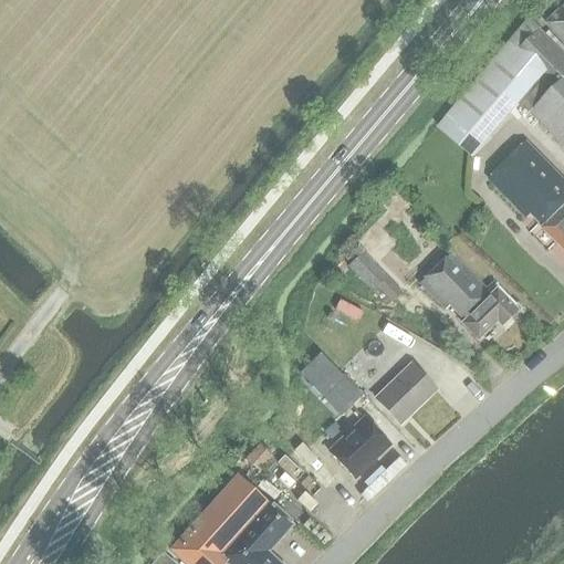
[(563,4),(547,22),(563,39),(563,4)]
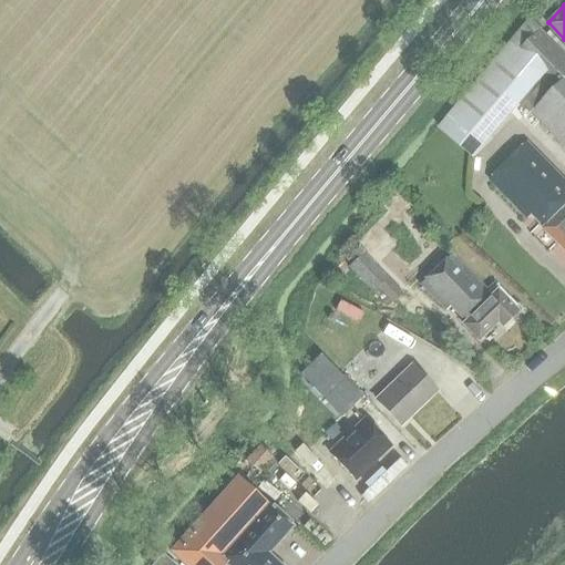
[(564,51),(531,17),(439,126),(475,156),(520,102),(532,112),(533,111),(564,144),(564,51)]
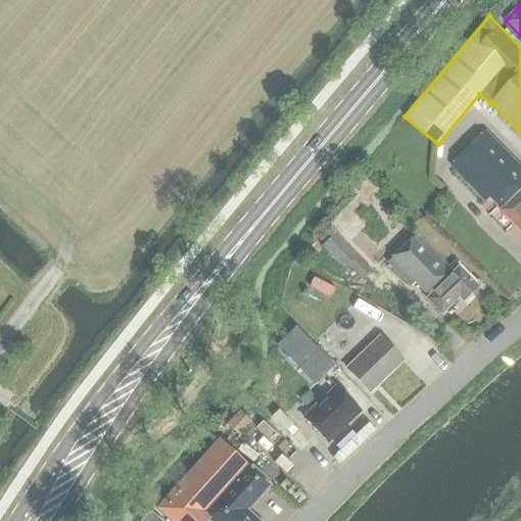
[(503,208),(502,209),(520,228),(520,163),(486,130),(452,164),(488,200),(491,197),(503,208)]
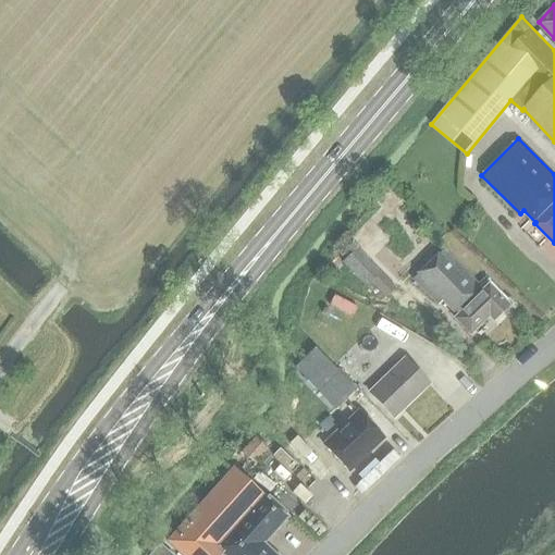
[(373,253),(393,233),(374,216),(355,234),(373,253)]
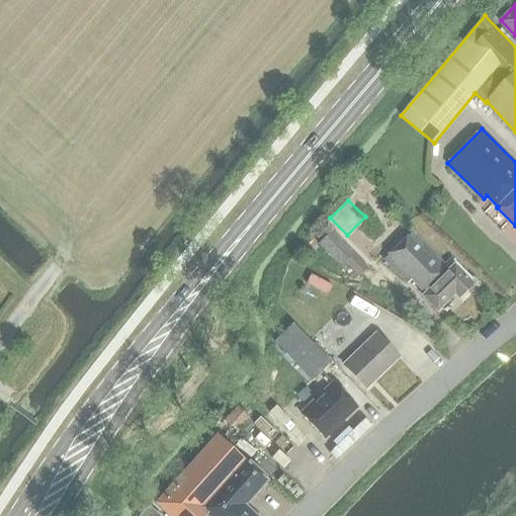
[(370,267),(333,230),(320,243),(342,266),(347,262),(361,276),(370,267)]
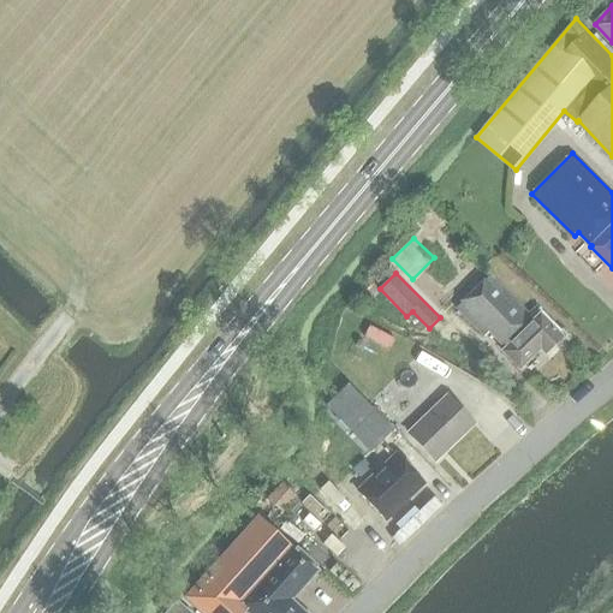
[(561,337),(540,314),(534,319),(491,274),(457,307),(484,335),(489,331),(505,347),(503,350),(519,368),(540,347),(546,352),(561,337)]
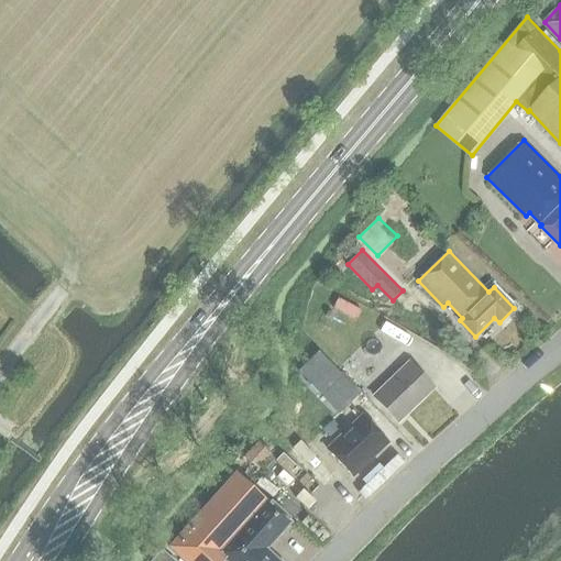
[(402,255),(389,268),(402,279),(414,266),(402,255)]
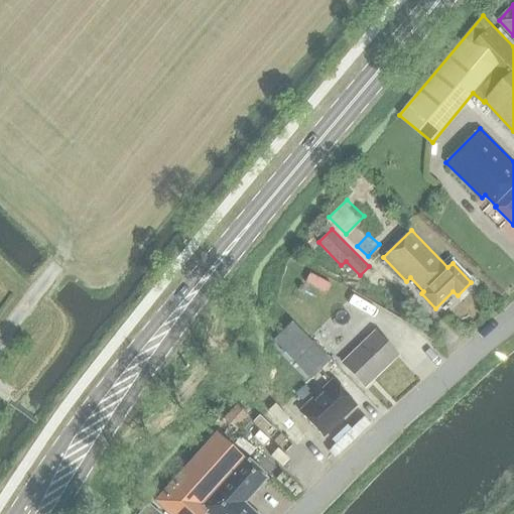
[(273,341),(310,378),(331,359),(292,322),(273,341)]
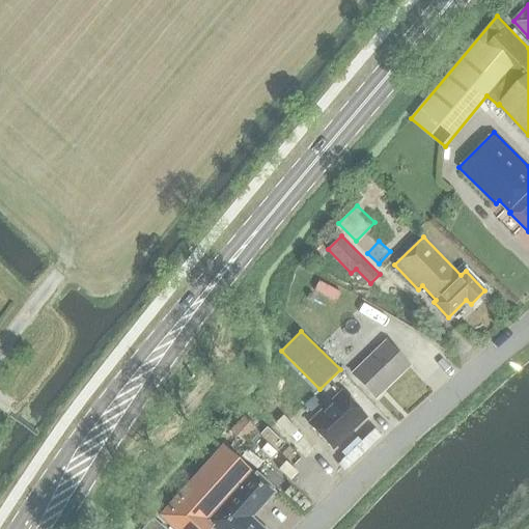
[(409,365),(386,341),(353,372),(377,396),(409,365)]
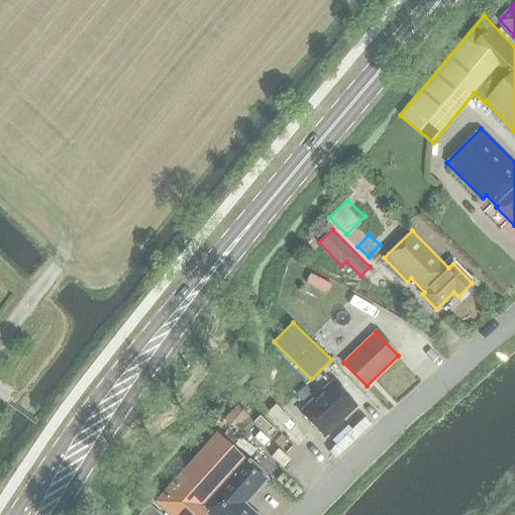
[(301,412),(323,435),(355,404),(333,381),(301,412)]
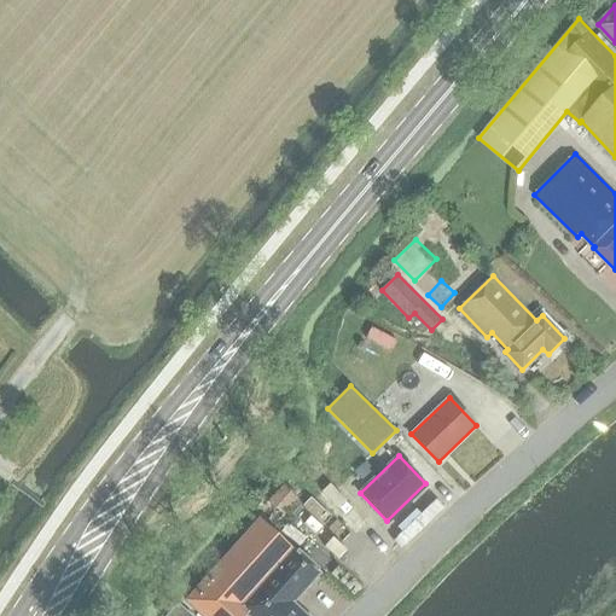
[(367,460),(355,470),(362,478),(375,469),(367,460)]
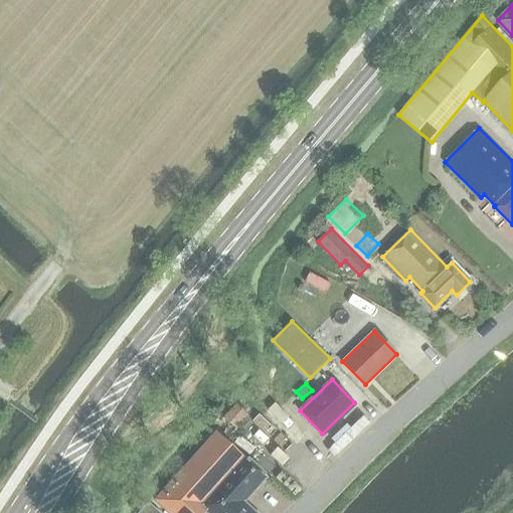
[(237,403),(216,425),(229,438),(249,415),(237,403)]
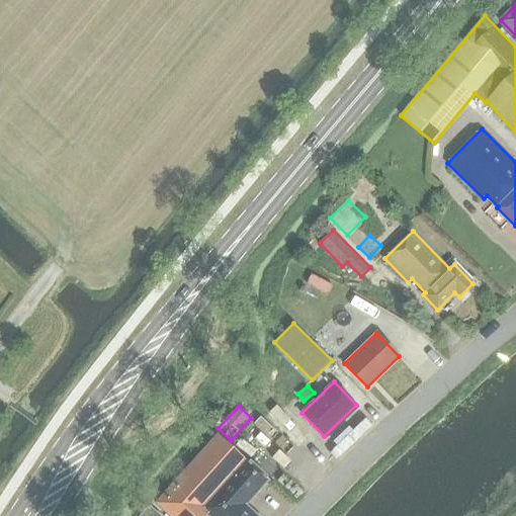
[(360,407),(342,421),(352,433),(369,420),(360,407)]
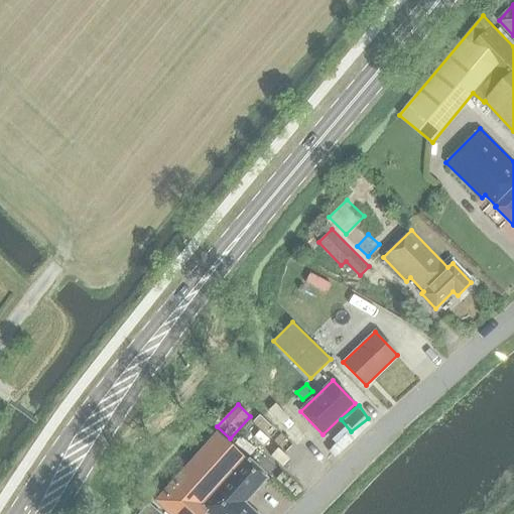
[(246,457),(246,458),(216,430),(208,439),(154,499),(171,513),(202,513),(206,510),(209,513),(256,513),(244,502),(267,477),(246,457)]
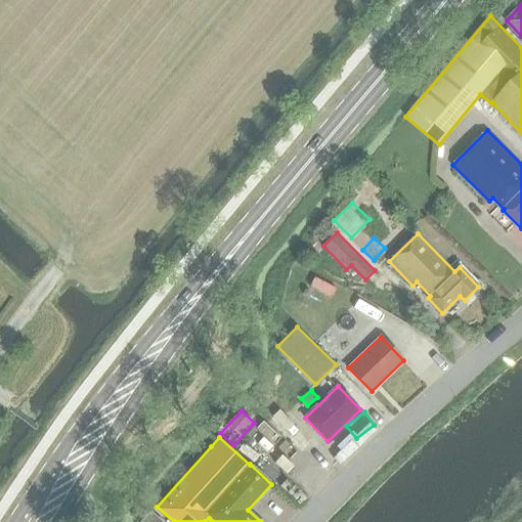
[(162,521),(150,511),(140,521),(162,521)]
